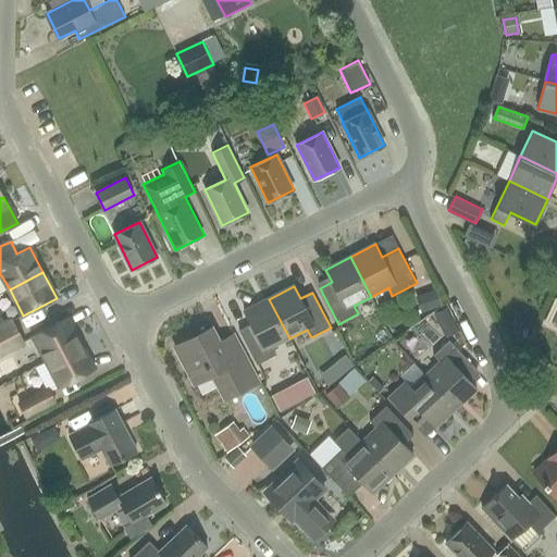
[(272,347),(289,338),(269,299),(244,312),(251,325),(239,331),(257,366),(276,356),(272,347)]
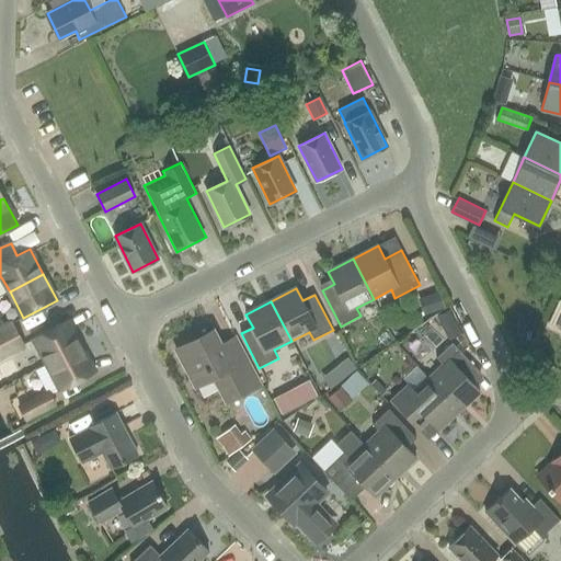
[(531,331),(530,319),(518,319),(519,332),(531,331)]
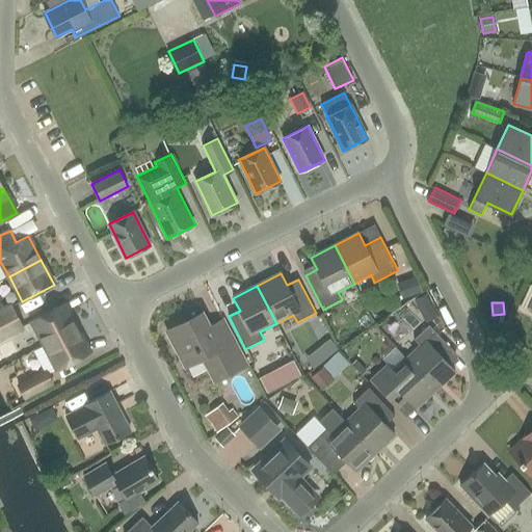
[(45,345),(77,328),(63,303),(32,320),(45,345)]
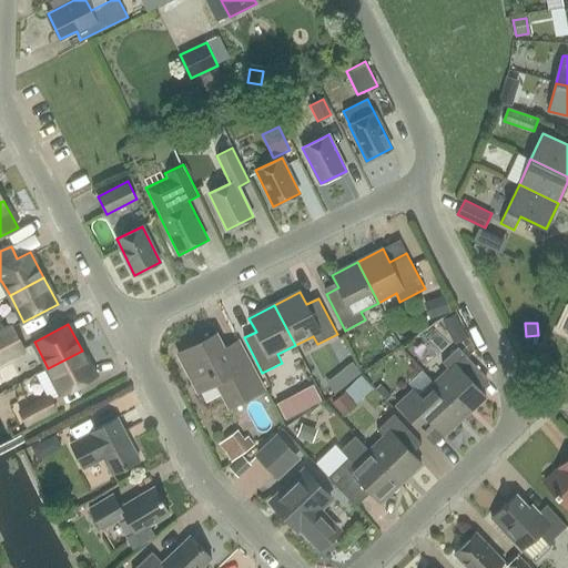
[(11,325),(0,330),(0,347),(18,338),(11,325)]
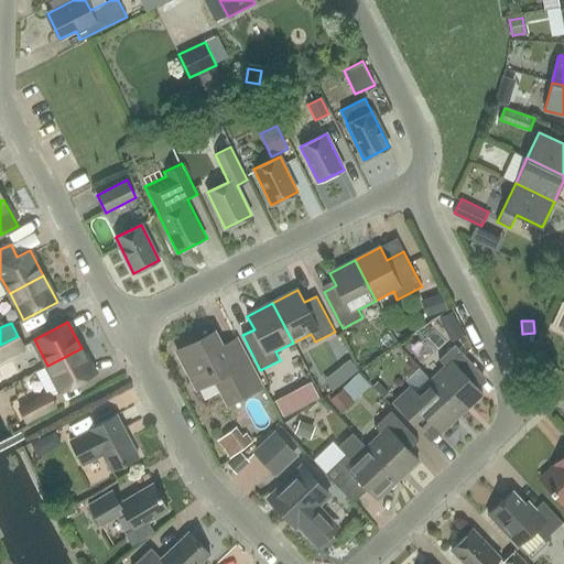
[(228,405),(261,388),(237,340),(223,347),(215,333),(177,351),(196,389),(215,380),(228,405)]
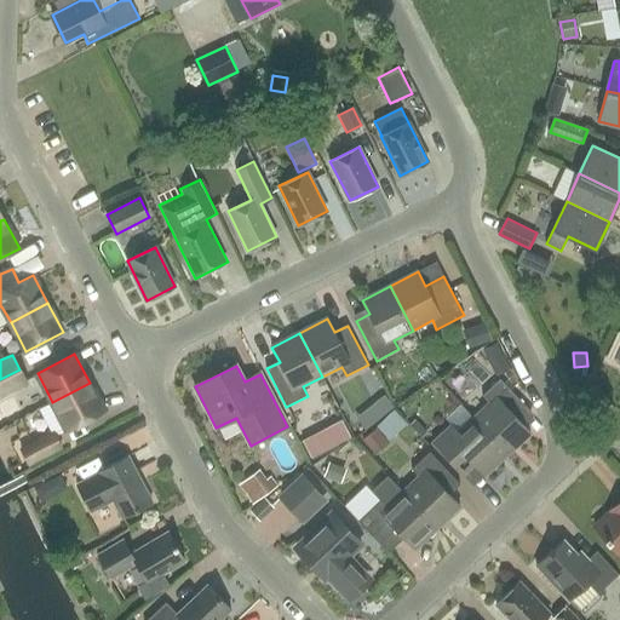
[(0,379),(0,399),(28,384),(19,369),(0,379)]
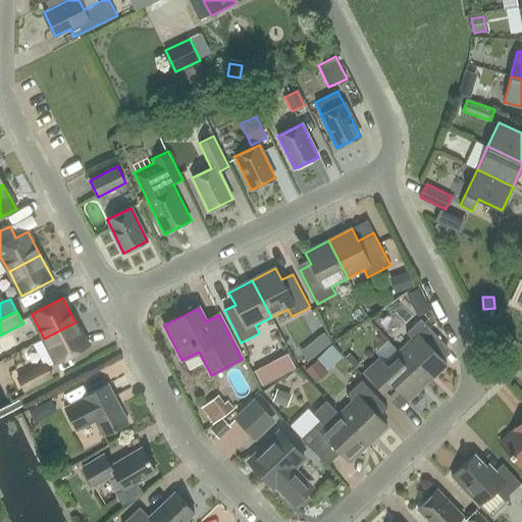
[(399,352),(427,382),(447,364),(438,356),(448,347),(421,319),(406,332),(412,340),(399,352)]
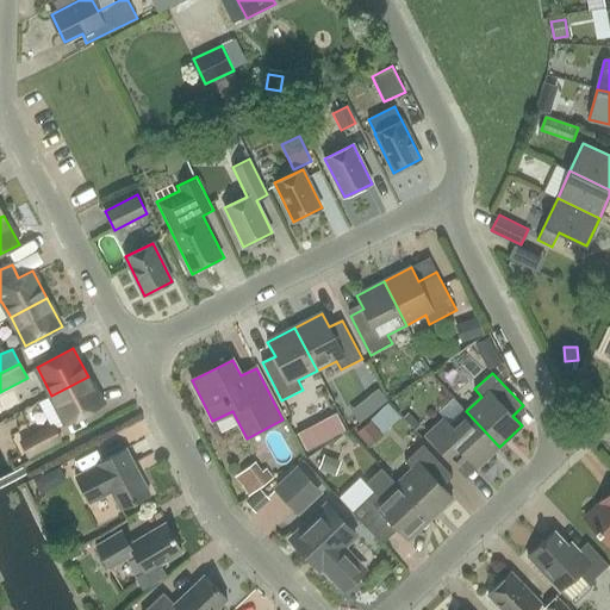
[(67,424),(104,405),(88,377),(51,396),(67,424)]
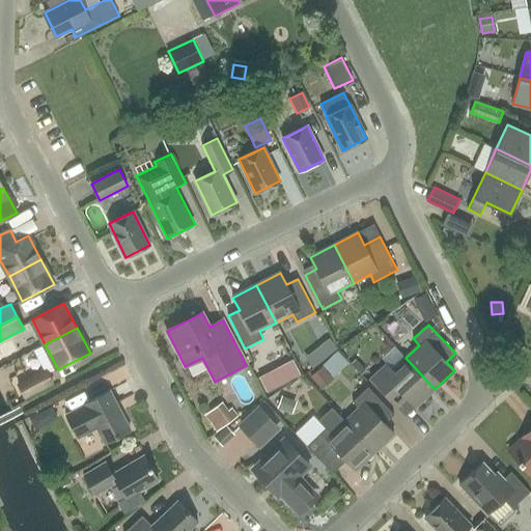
[(298,357),(262,372),(270,390),(305,374),(298,357)]
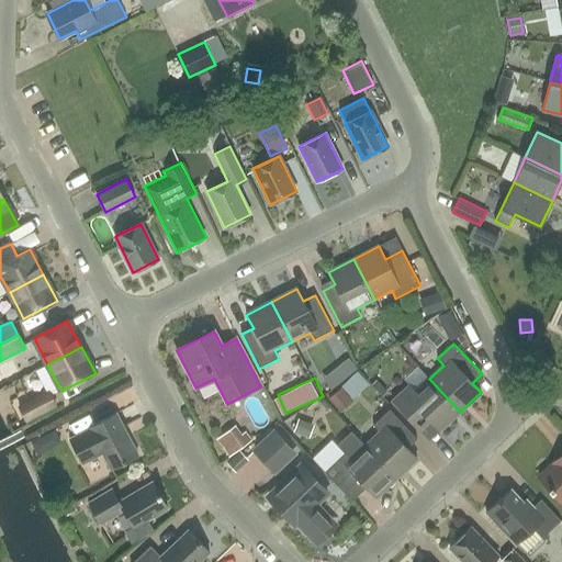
[(439,430),(460,412),(429,379),(415,392),(408,385),(393,401),(420,430),(431,422),(439,430)]
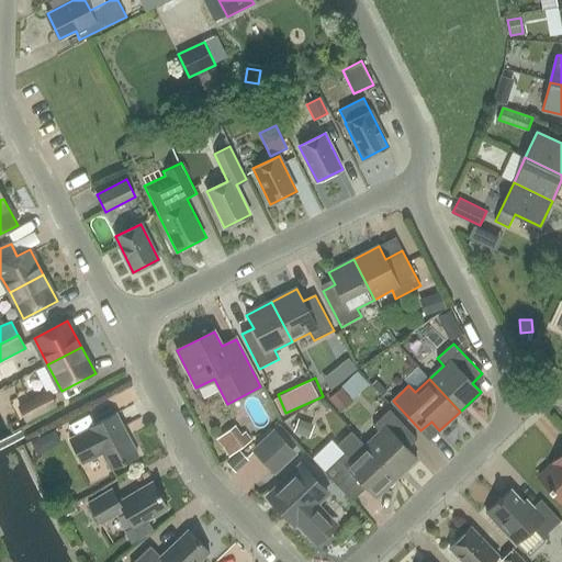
[(341,388),(328,400),(340,413),(353,402),(341,388)]
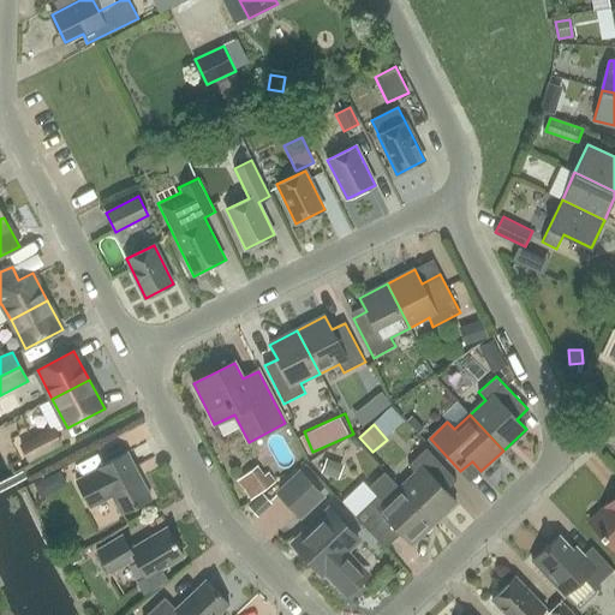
[(54,429),(22,446),(28,460),(61,443),(54,429)]
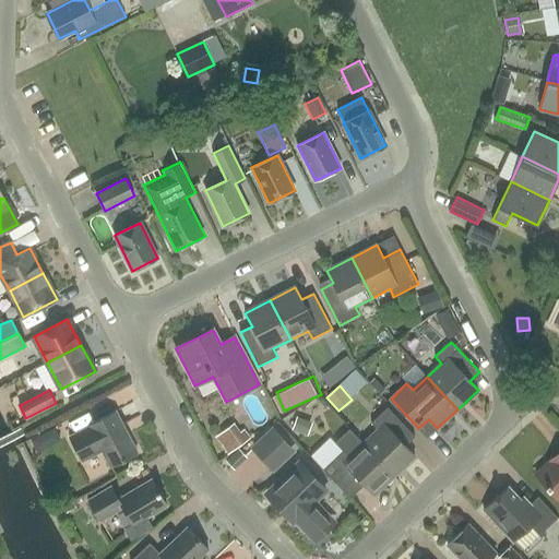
[(405,445),(415,437),(387,407),(371,423),(378,429),(364,443),(394,475),(415,455),(405,445)]
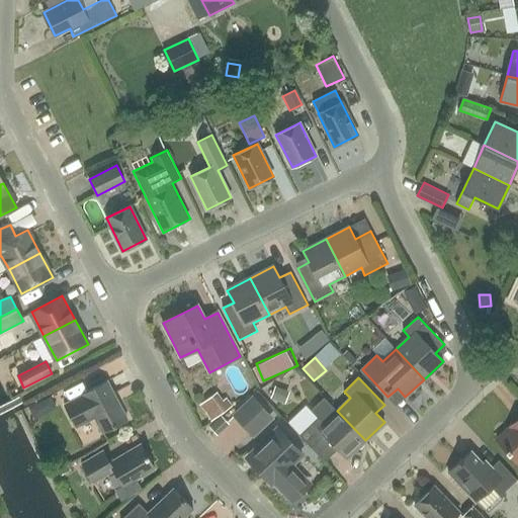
[(127,419),(107,381),(64,405),(76,427),(94,418),(102,433),(127,419)]
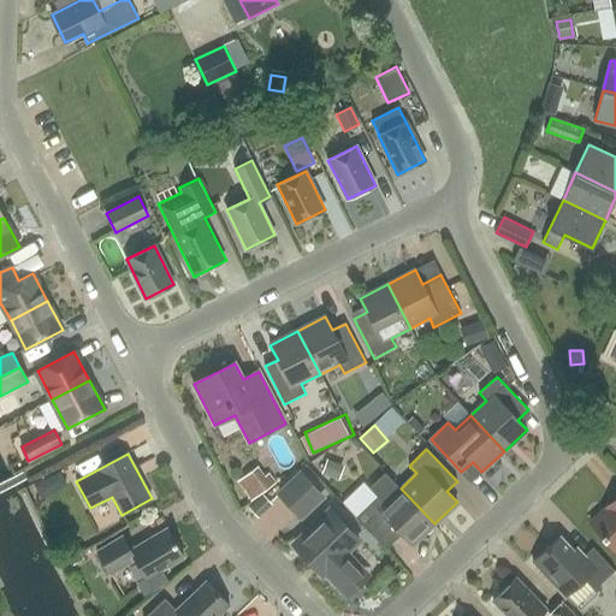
[(336,478),(341,466),(327,461),(323,473),(336,478)]
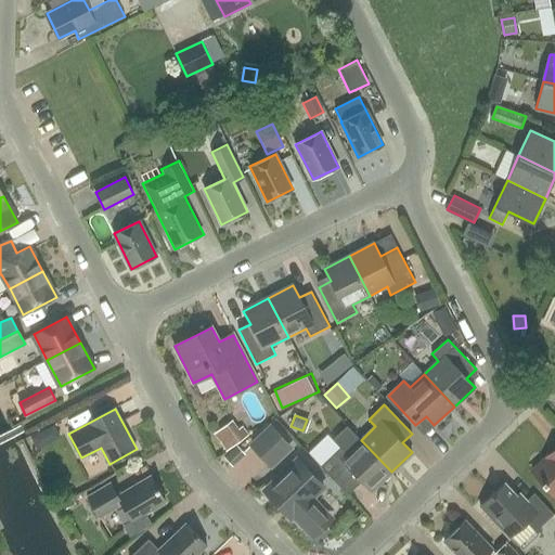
[(239,430),(233,422),(215,435),(227,452),(249,436),(243,427),(239,430)]
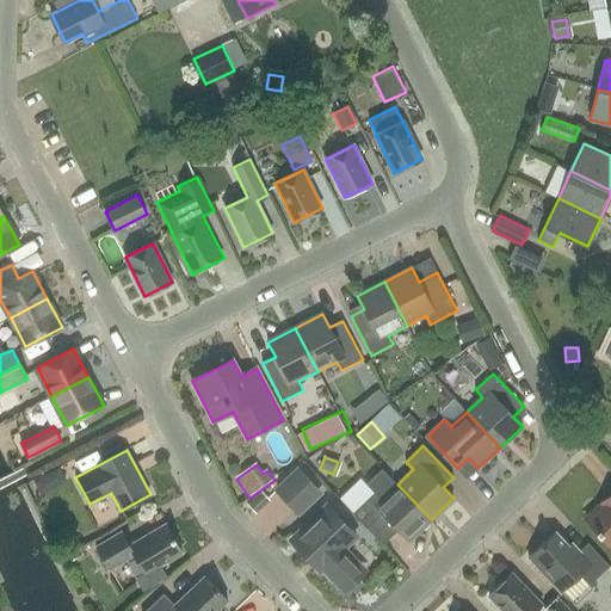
[(34,481),(42,495),(68,481),(60,467),(34,481)]
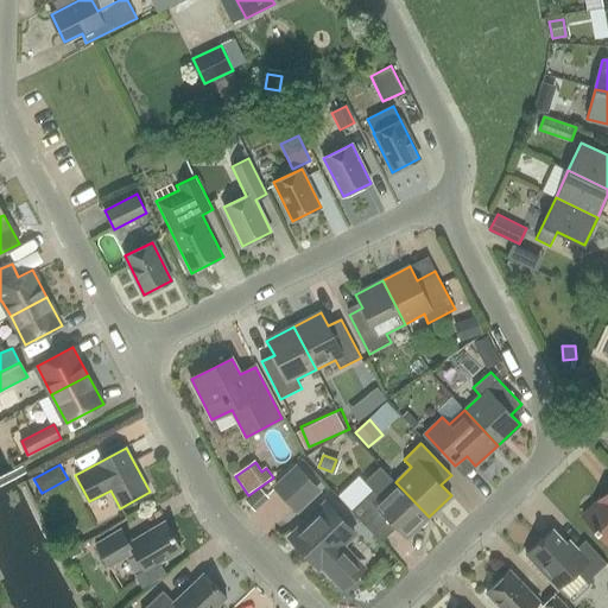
[(298,514),(321,492),(296,466),(272,488),(298,514)]
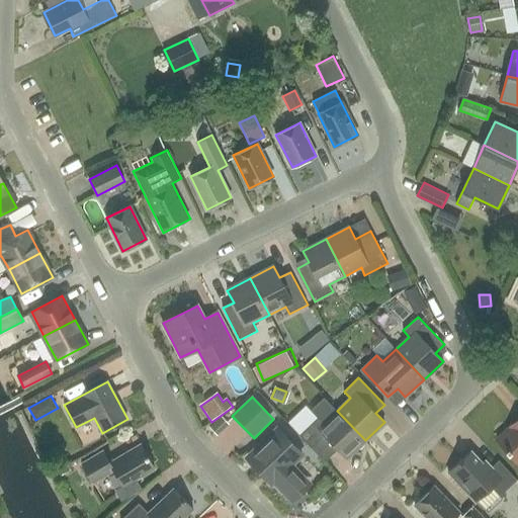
[(365,440),(337,411),(325,399),(312,411),(318,417),(298,435),(325,462),(338,449),(346,458),(365,440)]
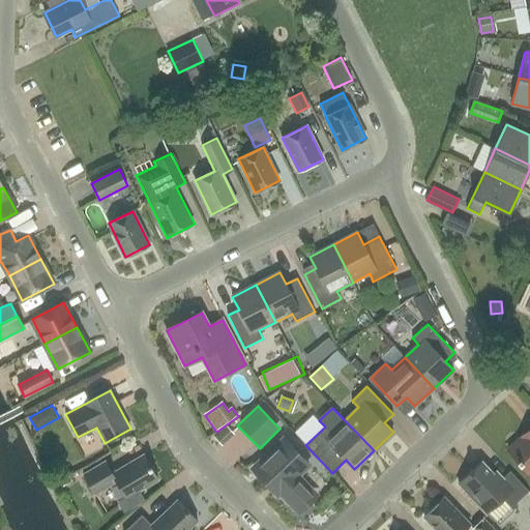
[(222,445),(233,434),(226,427),(214,438),(222,445)]
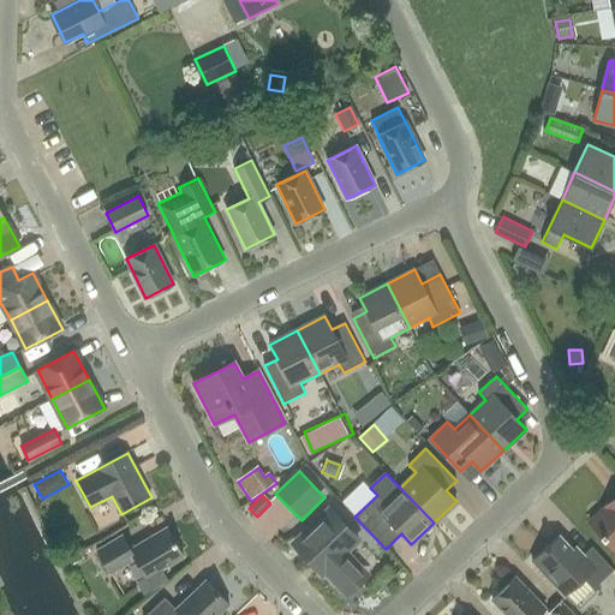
[(614,497),(604,508),(605,509),(590,524),(614,549),(614,497)]
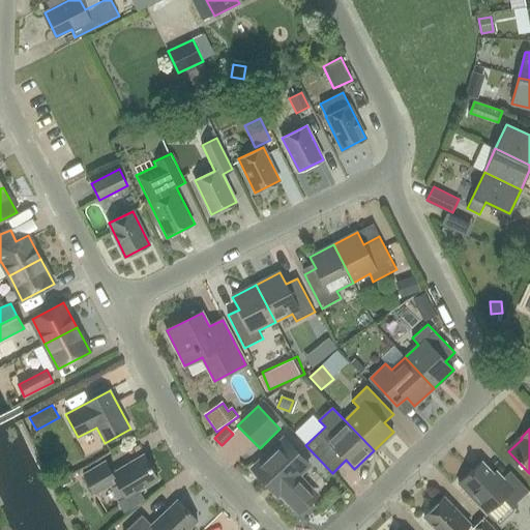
[(284,436),(249,468),(278,498),(281,496),(299,516),(320,495),(301,476),(313,466),(284,436)]
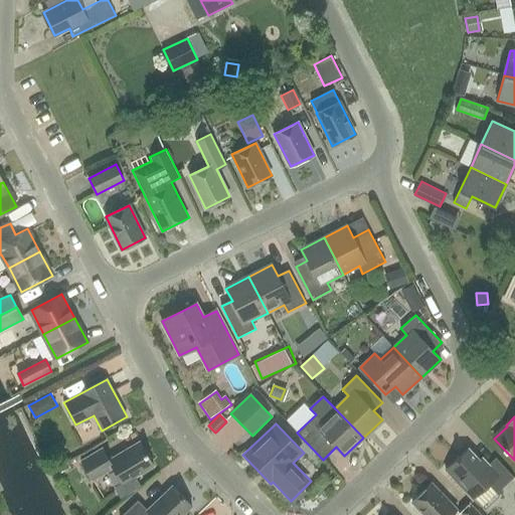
[(93,480),(113,468),(122,483),(115,487),(121,497),(140,486),(135,477),(154,466),(140,442),(109,460),(103,449),(80,461),(93,480)]
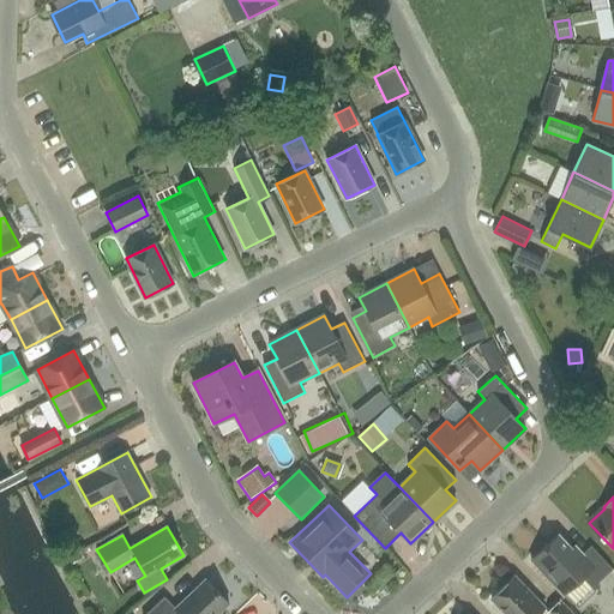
[(593,588),(613,570),(591,546),(578,558),(558,535),(531,560),(564,595),(583,577),(593,588)]
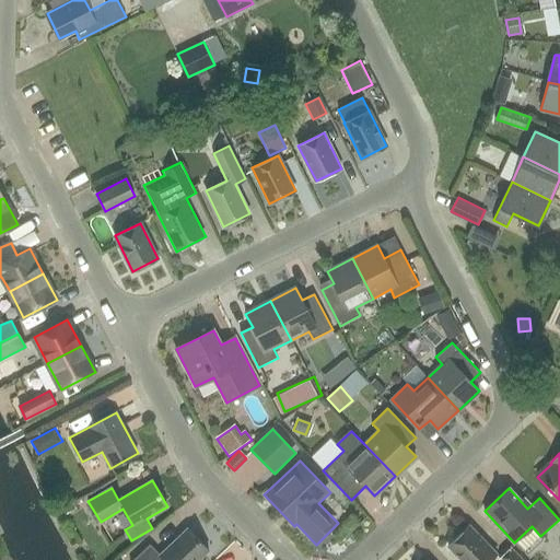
[(462,559),(490,559),(497,555),(468,526),(448,546),(462,559)]
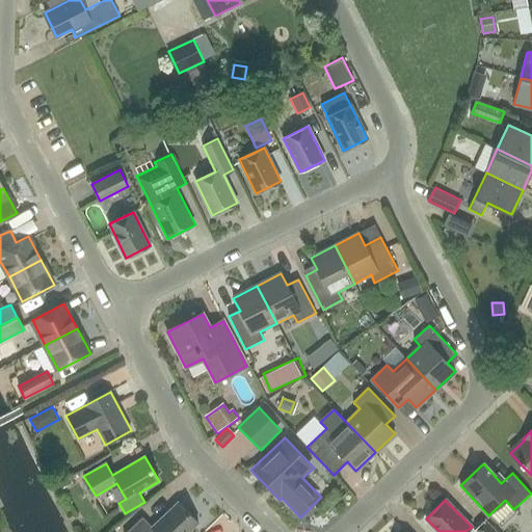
[(188,531),(198,523),(179,502),(152,527),(142,517),(127,531),(188,531)]
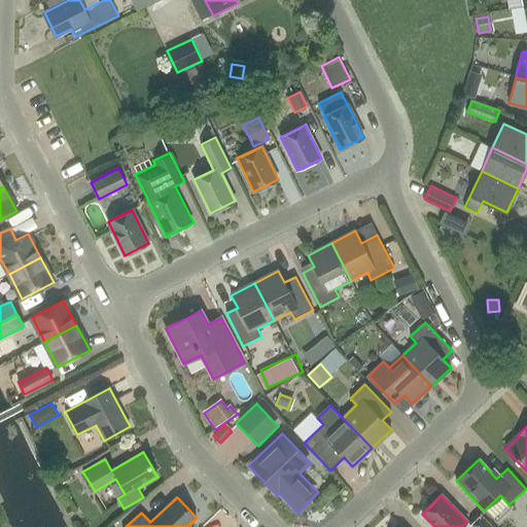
[(490,526),(480,517),(469,526),(468,526),(490,526)]
